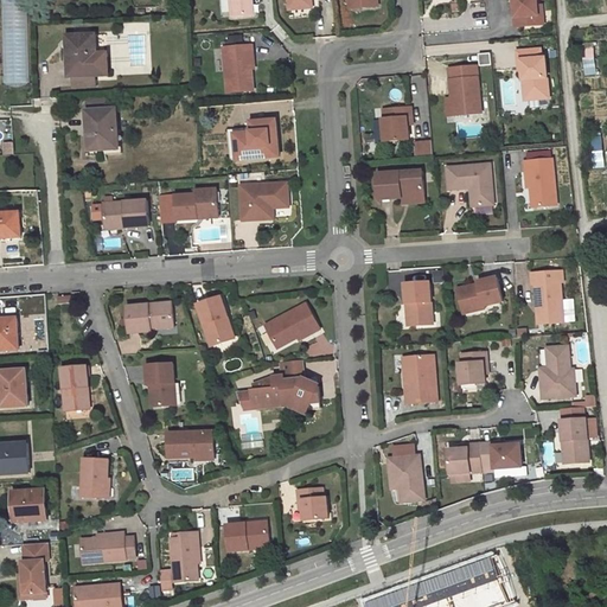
[(30,84),(29,0),(2,0),(4,84),(30,84)]
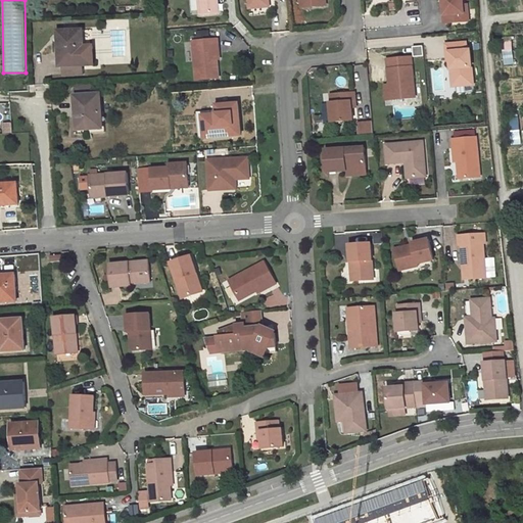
[(199,0),(200,13),(219,11),(218,0),(199,0)]
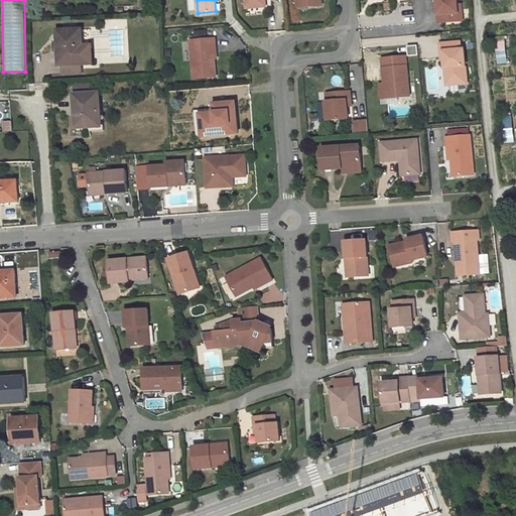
[(437,0),(439,21),(463,19),(462,3),(458,3),(457,0),(437,0)]
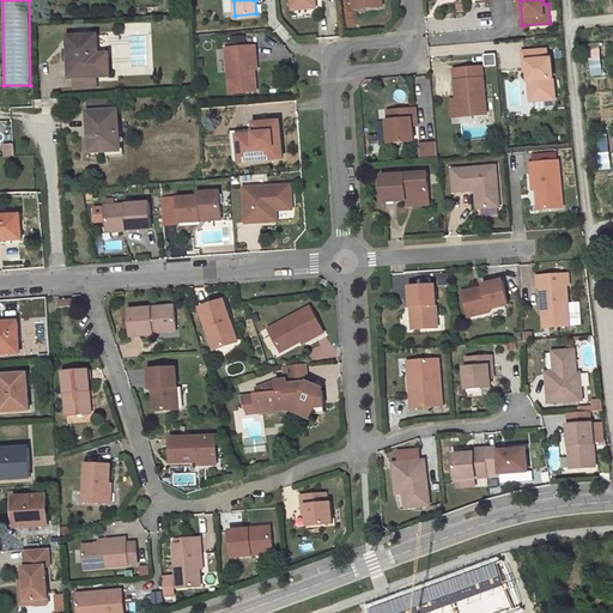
[(99,54),(98,35),(70,36),(71,58),(73,58),(73,77),(76,77),(98,76),(101,76),(99,54)]
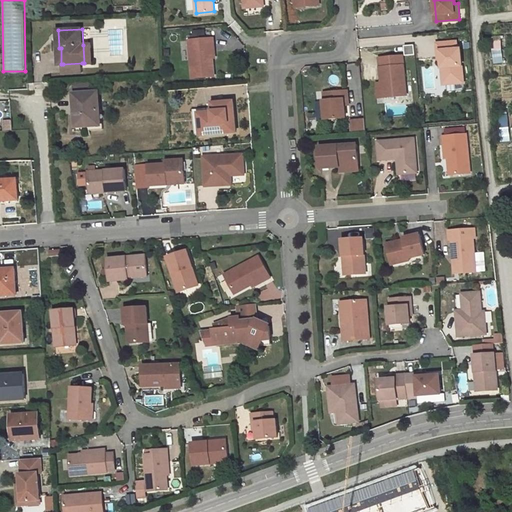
[(215,37),(190,39),(193,77),(215,76),(213,45),(215,45),(215,37)]
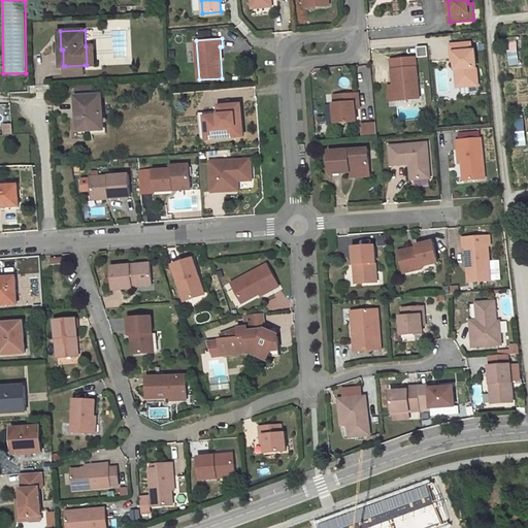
[(471,40),(452,42),(453,59),(456,59),(456,67),(460,67),(461,84),(479,83),(475,47),(472,47),(471,40)]
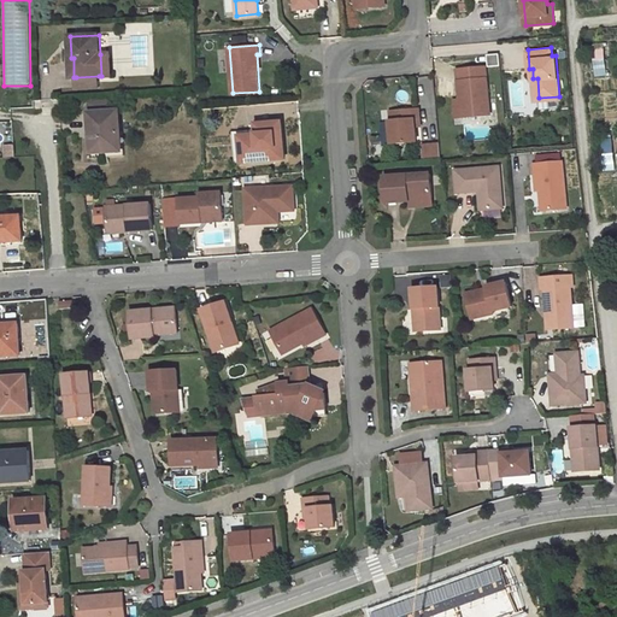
[(111,53),(100,54),(101,76),(112,75),(111,53)]
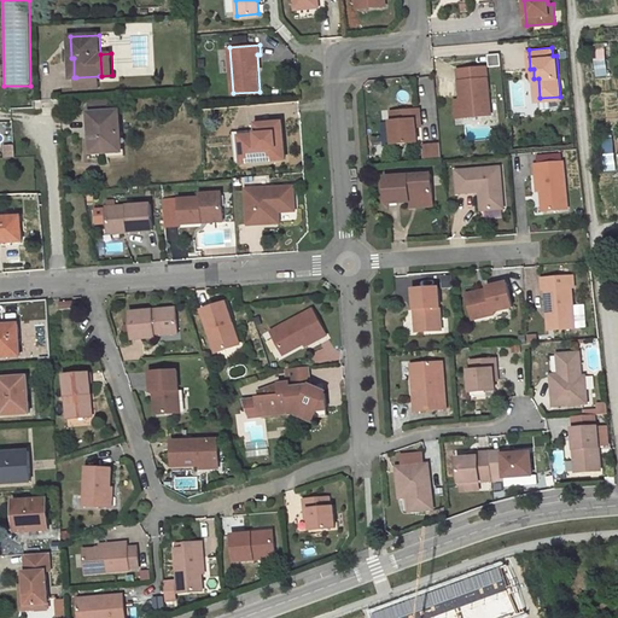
[(490,114),(487,65),(458,68),(461,98),(462,116),(490,114)]
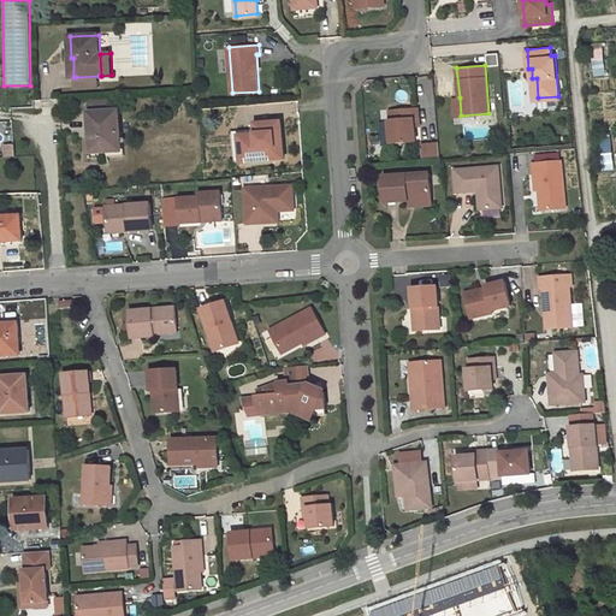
[(99,76),(76,77),(76,88),(99,87),(99,76)]
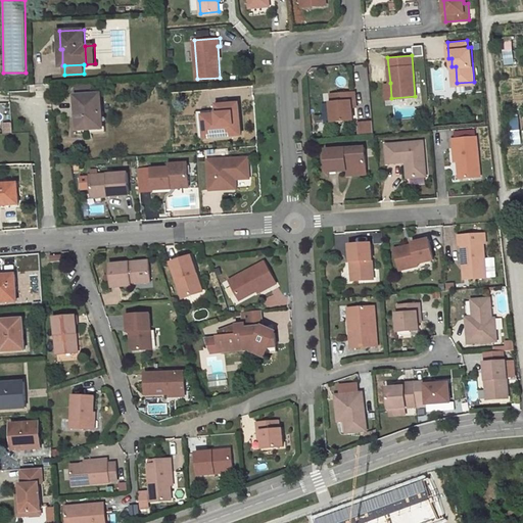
[(330,101),(332,121),(353,119),(351,106),(351,99),(355,99),(354,90),(330,93),(331,101),(330,101)]
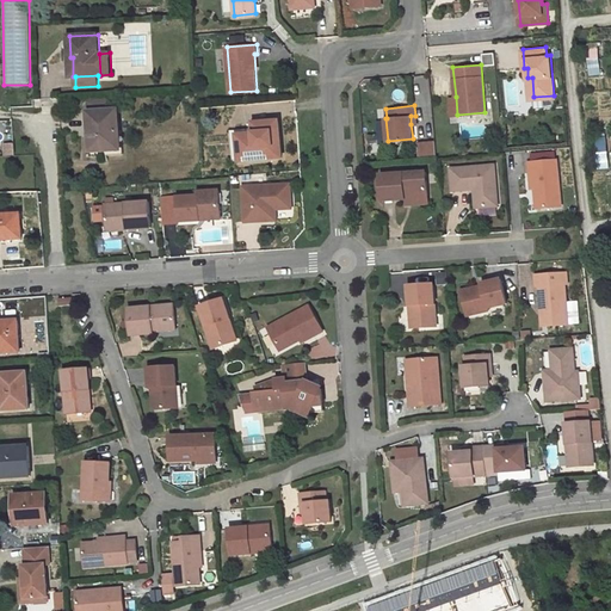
[(118,109),(88,111),(92,150),(119,149),(118,131),(121,130),(118,109)]
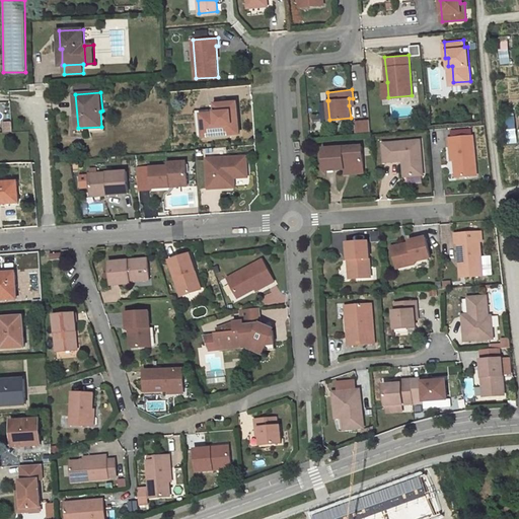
[(238,133),(236,101),(215,103),(215,108),(216,113),(213,117),(202,117),(203,135),(238,133)]
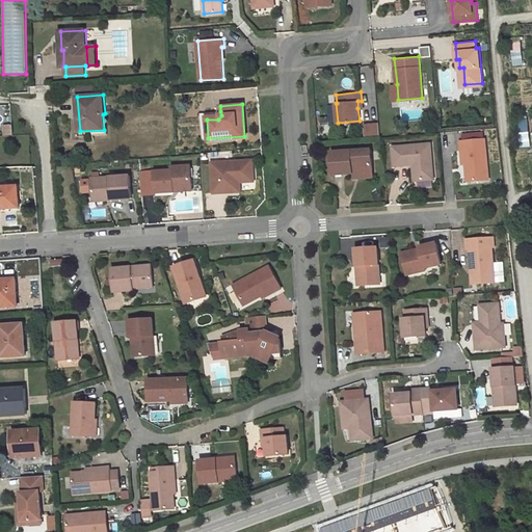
[(220,111),(201,112),(203,139),(208,138),(207,120),(218,120),(221,115),(220,111)]
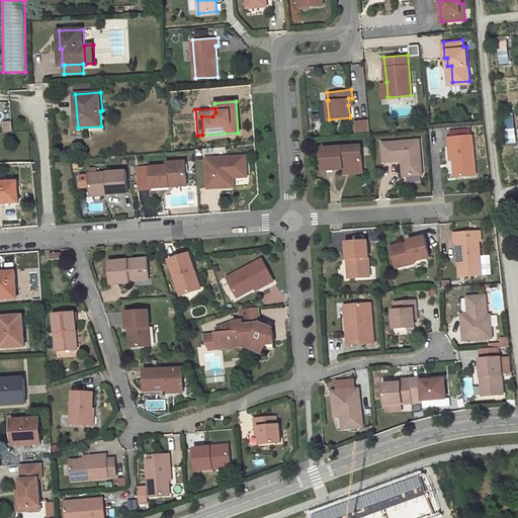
[(516,118),(507,118),(508,143),(516,143),(516,118)]
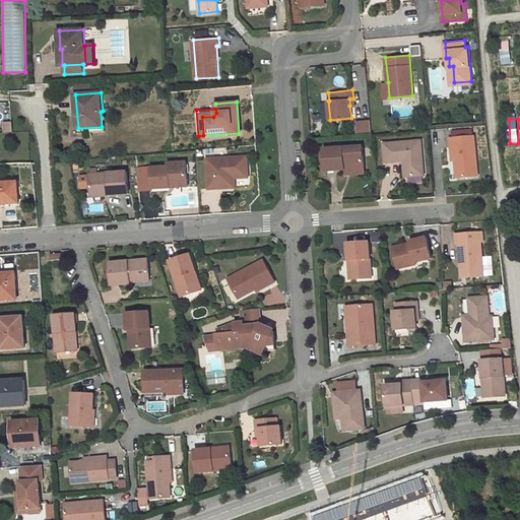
[(370,120),(354,121),(356,134),(371,133),(370,120)]
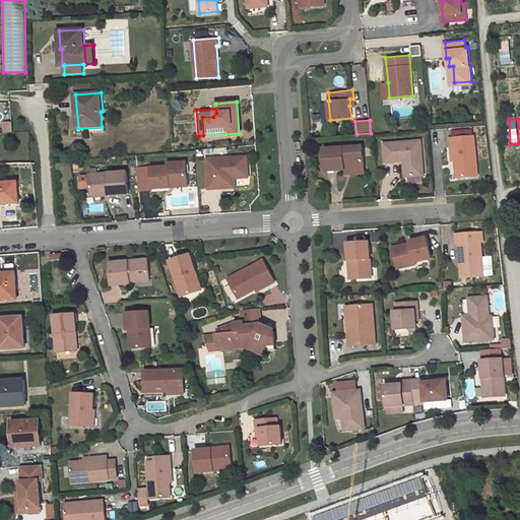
[(477,174),(474,134),(450,136),(451,144),(454,144),(455,158),(457,176),(477,174)]
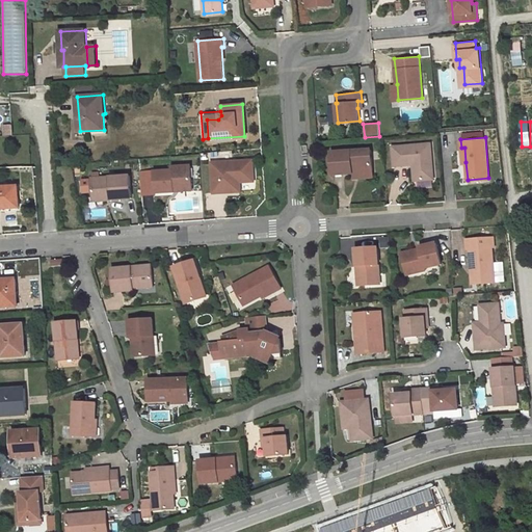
[(430,142),(393,145),(394,164),(415,162),(416,179),(433,177),(430,142)]
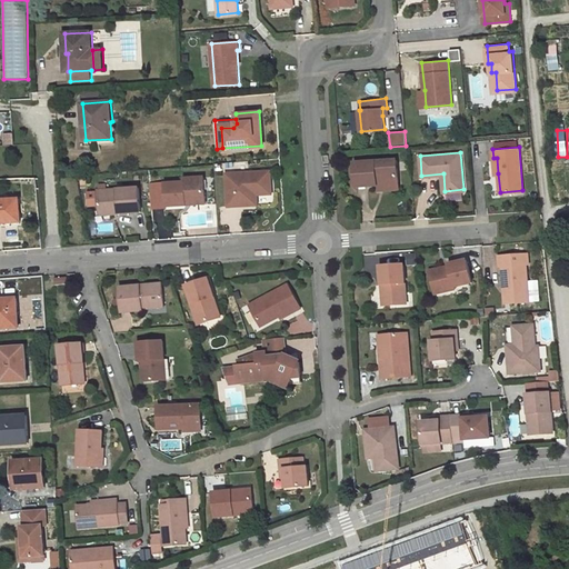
[(397,158),(355,161),(357,186),(378,183),(378,181),(399,180),(397,158)]
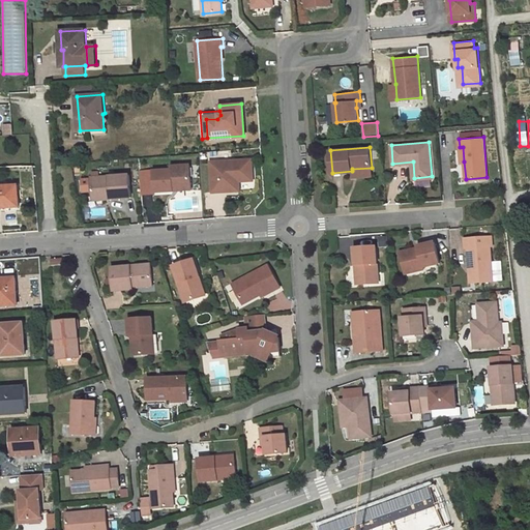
[(254,178),(252,157),(211,162),(213,192),(235,189),(234,180),(239,179),(254,178)]
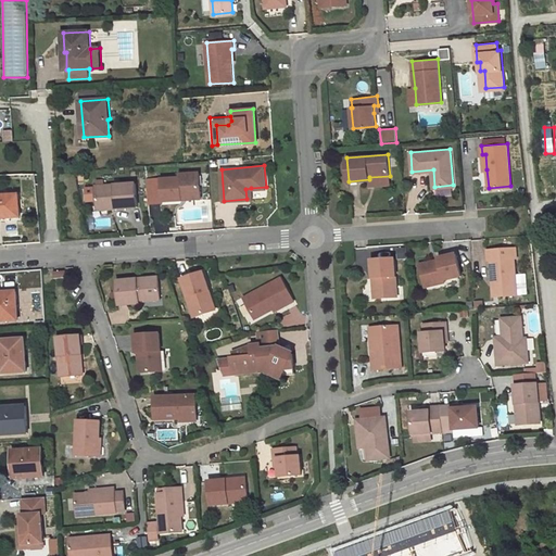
[(164,201),(182,200),(182,197),(188,197),(190,199),(202,198),(201,185),(197,185),(197,175),(194,174),(180,175),(180,178),(163,179),(164,201)]
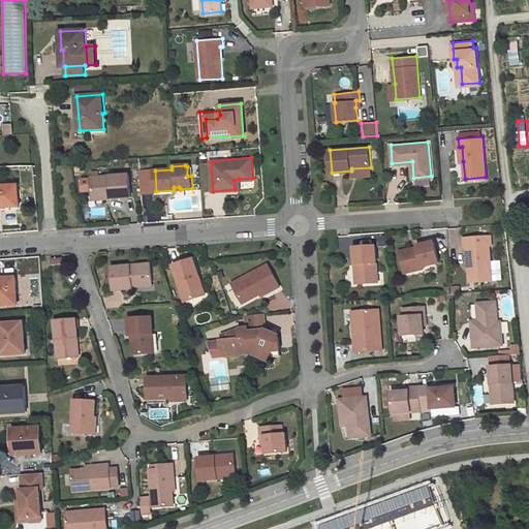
[(371,167),(351,168),(351,170),(351,176),(371,174),(371,167)]
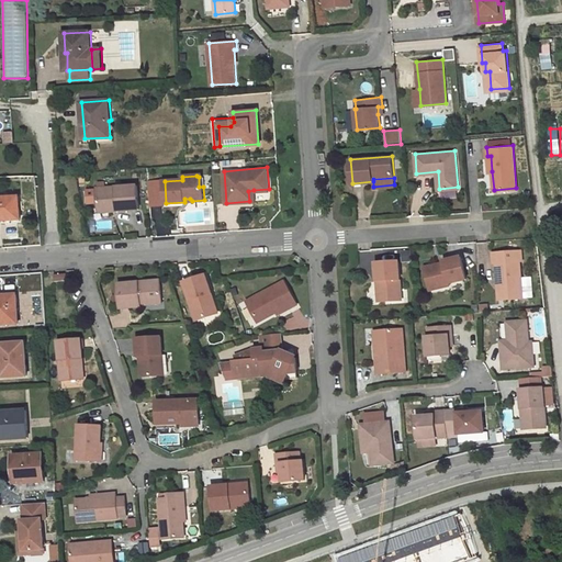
[(100,210),(120,208),(121,212),(141,210),(139,187),(99,190),(100,210)]
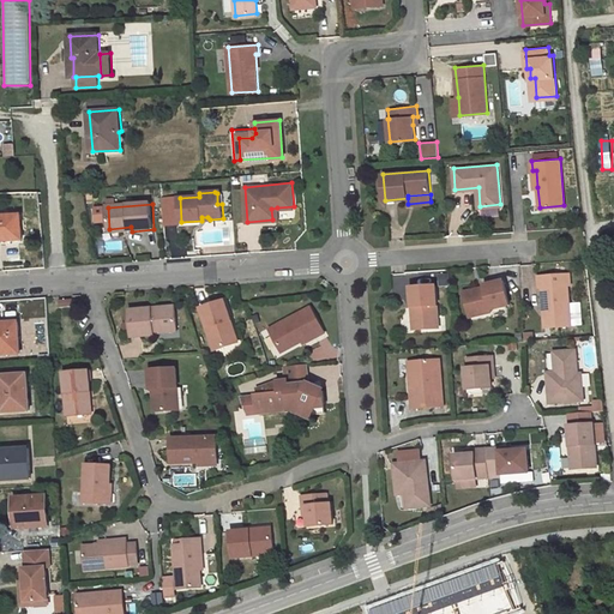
[(0,240),(24,240),(23,215),(0,216),(0,240)]
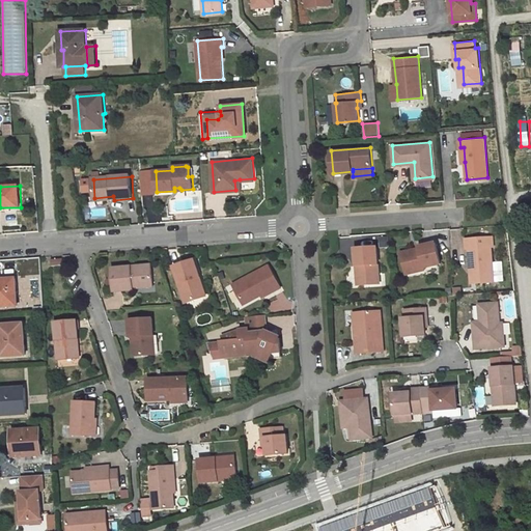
[(492,234),(465,235),(466,246),(468,246),(469,264),(473,264),(474,280),(493,279),(491,245),(493,244),(492,234)]
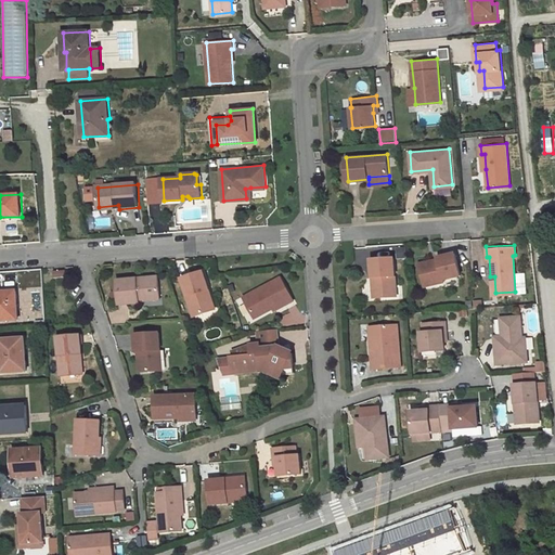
[(461,273),(455,252),(437,256),(438,258),(438,261),(420,266),(424,284),(443,280),(443,278),(461,273)]
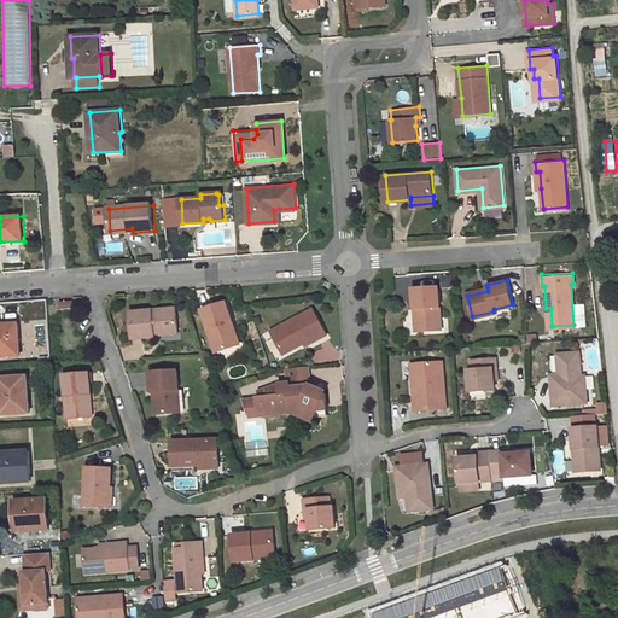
[(418,307),(420,330),(441,328),(437,285),(413,287),(414,308),(418,307)]
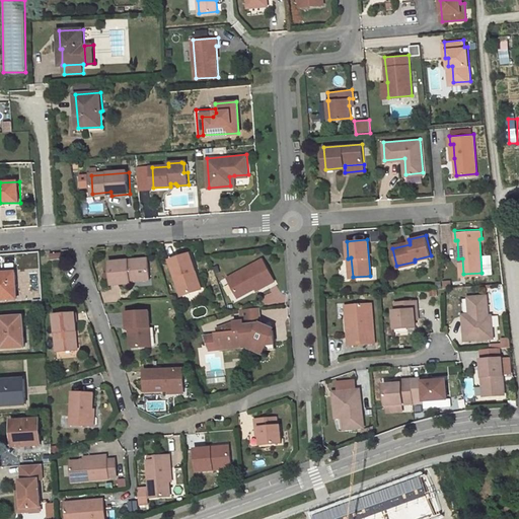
[(179,276),(186,294),(202,288),(190,252),(169,260),(175,277),(179,276)]
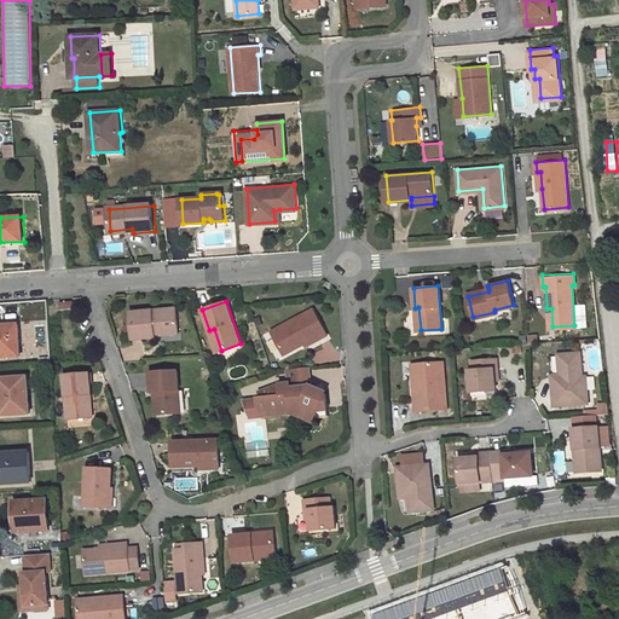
[(307,345),(318,337),(320,341),(329,336),(314,311),(282,330),(284,334),(277,339),(287,357),(307,345)]
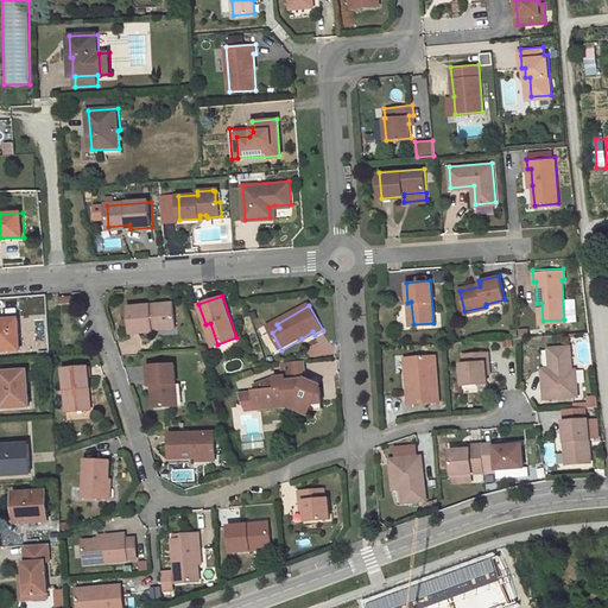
[(172,306),(127,310),(128,335),(152,334),(152,328),(175,327),(172,306)]
